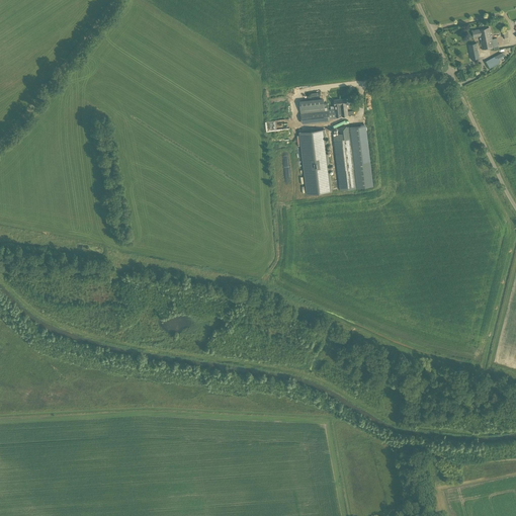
[(485,43),(490,41),(488,29),(481,30),(482,31),(485,43)]
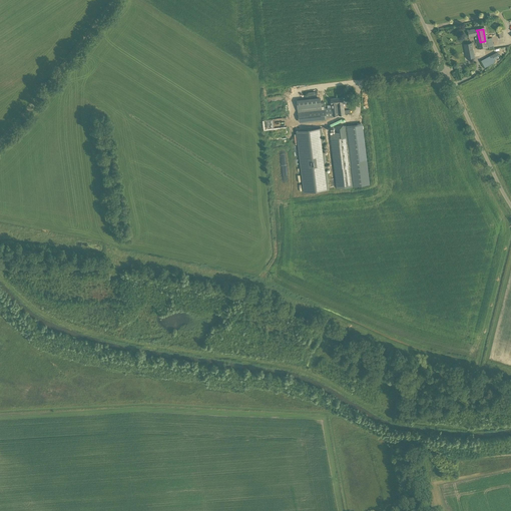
[(486,48),(485,41),(480,42),(477,31),(476,30),(466,32),(467,38),(474,37),(474,39),(476,50),(486,48)]
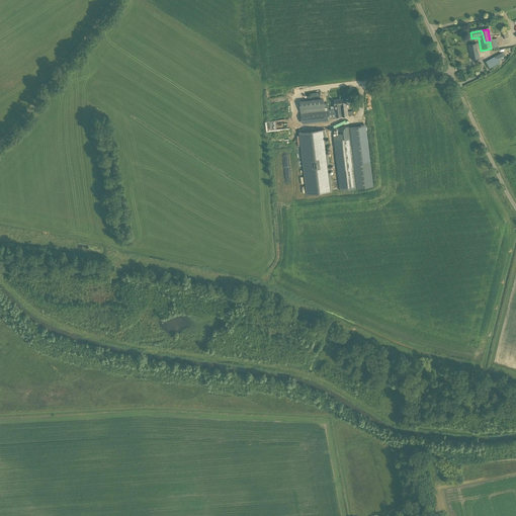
[(468,61),(478,60),(475,45),(466,47),(468,61)]
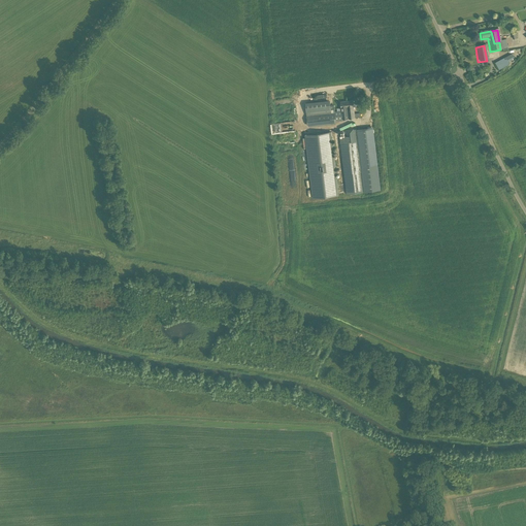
[(497,71),(508,66),(506,63),(513,60),(511,55),(493,63),(497,71)]
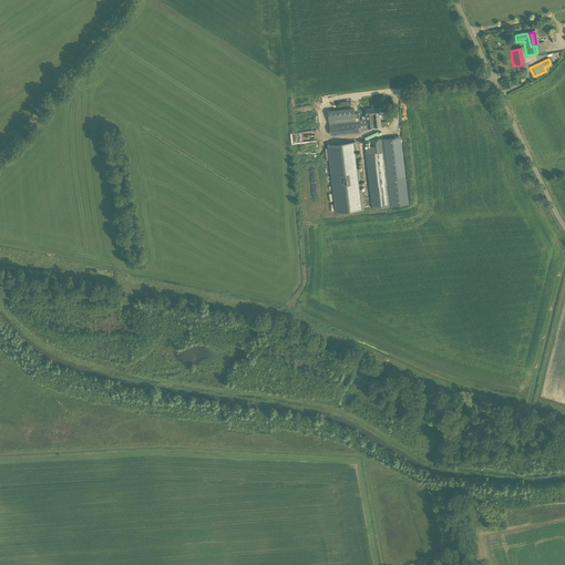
[(339,135),(359,133),(358,131),(379,129),(377,110),(363,111),(365,122),(352,123),(337,125),(339,135)]
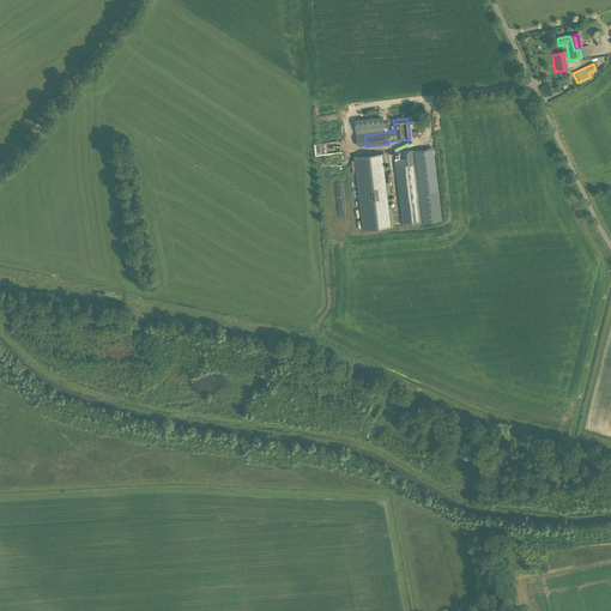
[(419,223),(417,201),(413,168),(417,168),(416,151),(397,153),(399,169),(393,169),(398,204),(400,225),(419,223)]
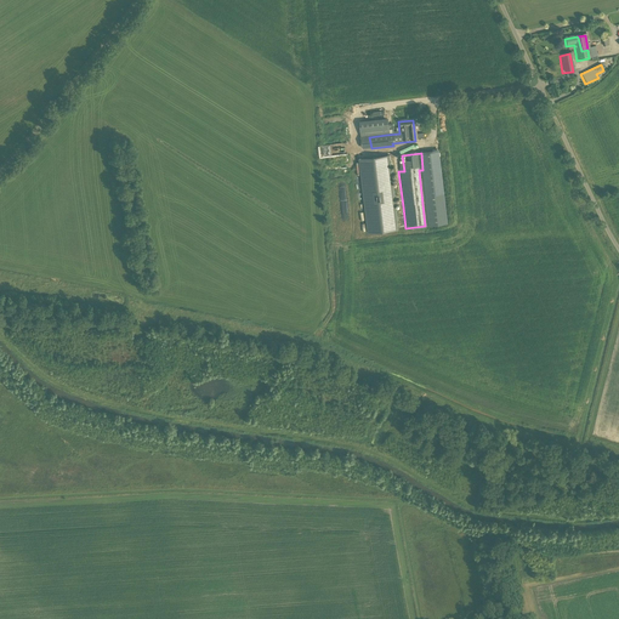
[(387,157),(357,160),(365,236),(396,232),(387,157)]
